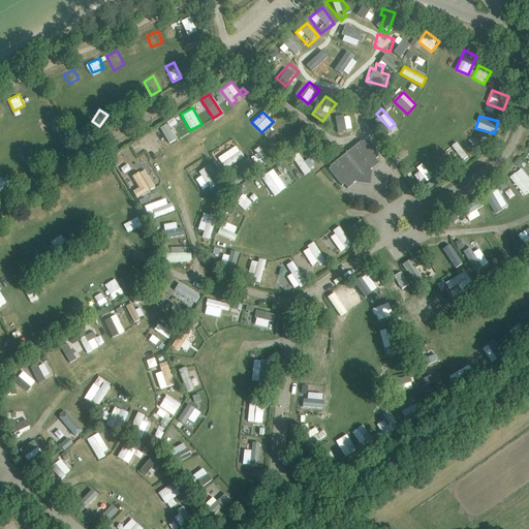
[(72,125),(79,136),(87,132),(81,121),(72,125)]
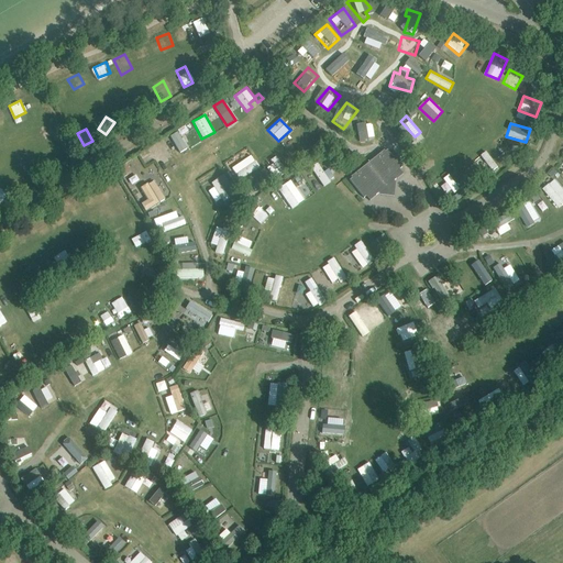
[(364,198),(366,197),(370,201),(376,196),(375,196),(378,192),(379,195),(394,197),(396,183),(394,180),(397,178),(397,179),(404,174),(399,169),(401,168),(387,150),(385,152),(384,151),(351,177),(352,179),(350,180),(364,198)]
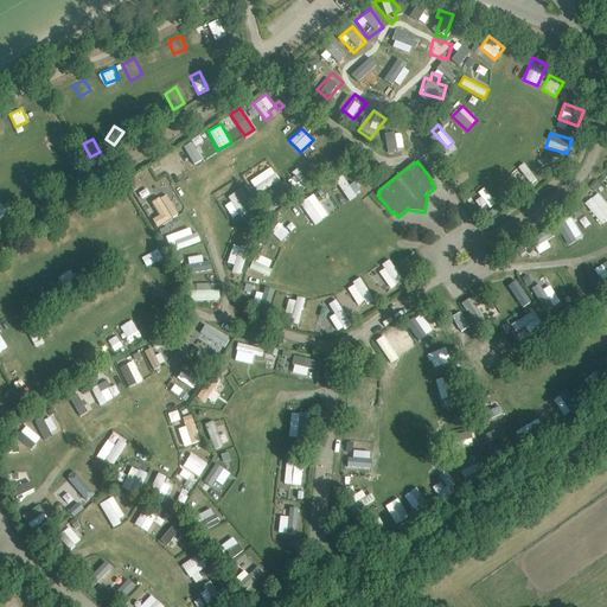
[(513,170),(525,189),(536,181),(525,164),(513,170)]
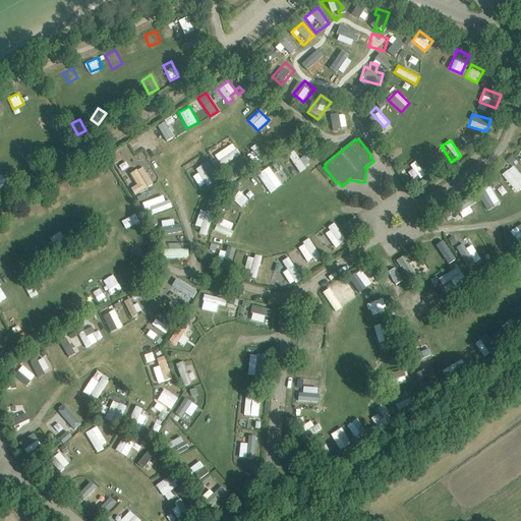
[(231,142),(214,156),(222,167),(239,155),(231,142)]
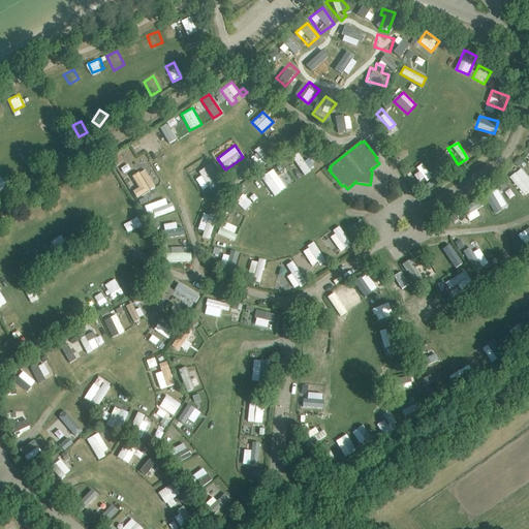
[(258,168),(269,161),(258,146),(248,153),(258,168)]
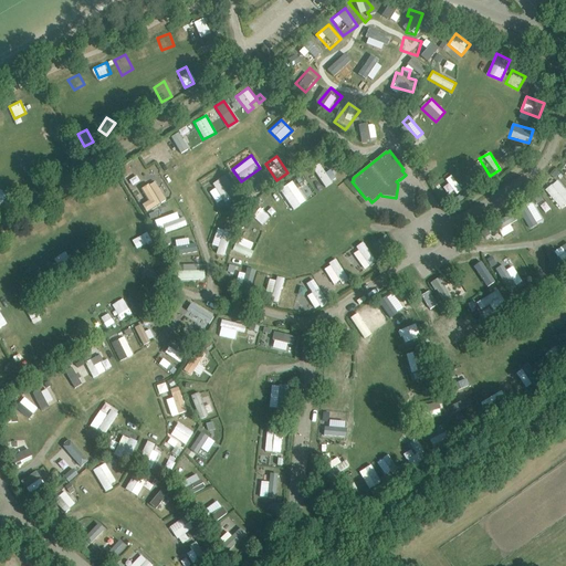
[(318,163),(312,167),(324,188),(336,180),(329,169),(324,173),(318,163)]
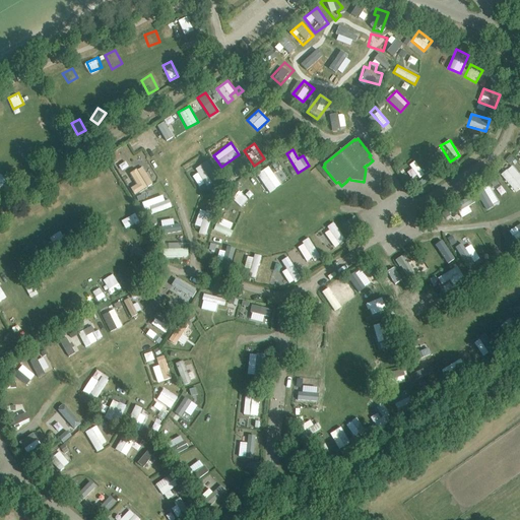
[(417,156),(408,165),(420,179),(430,171),(417,156)]
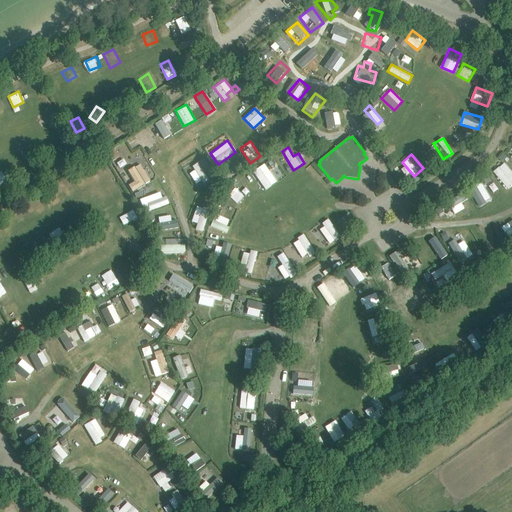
[(190,167),(202,187),(215,179),(202,159),(190,167)]
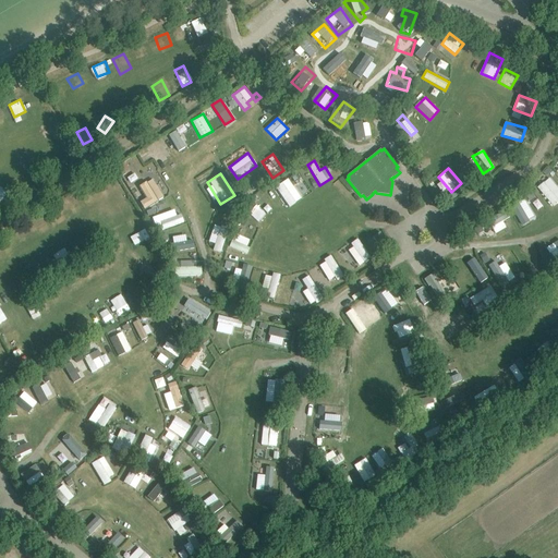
[(290,181),(295,195),(306,191),(301,177),(290,181)]
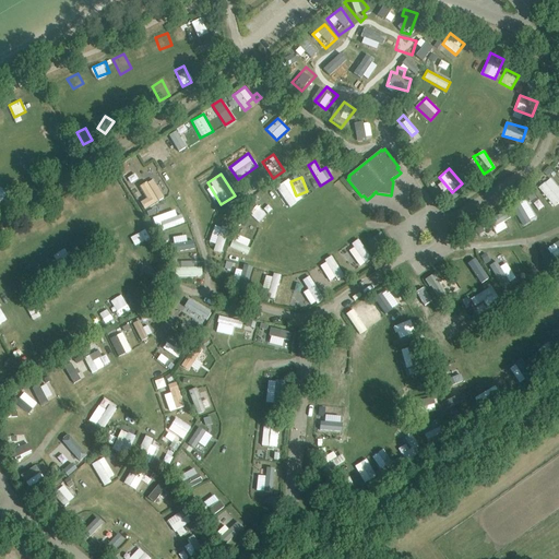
[(139,186),(145,199),(139,202),(144,210),(164,199),(152,178),(139,186)]
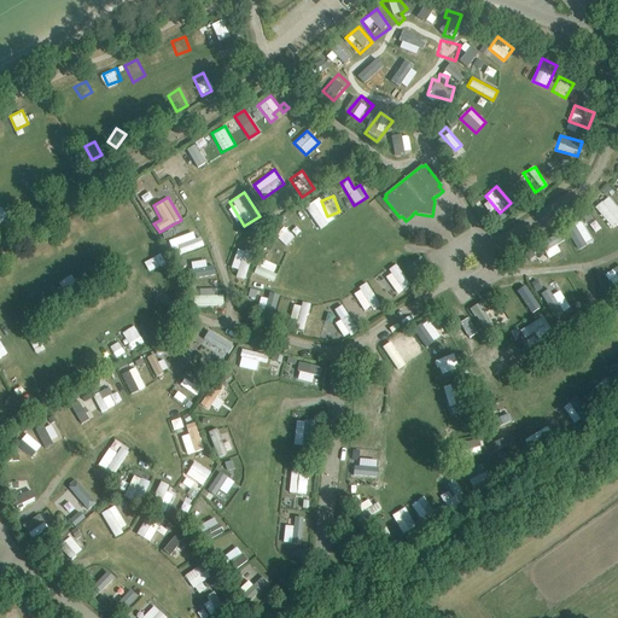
[(613,229),(617,225),(617,208),(608,197),(595,208),(613,229)]
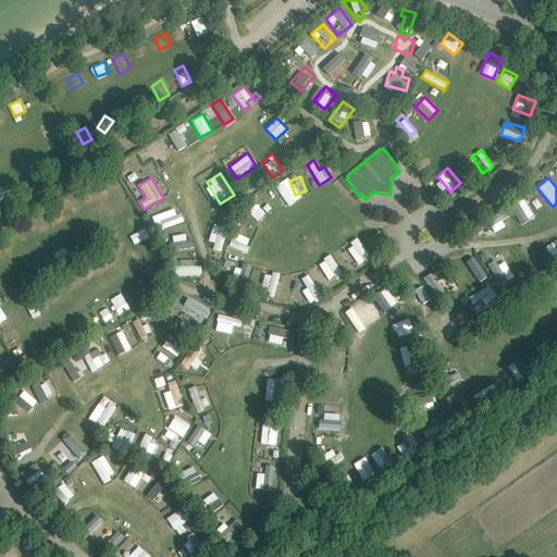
[(285,183),(263,194),(270,208),(293,197),(285,183)]
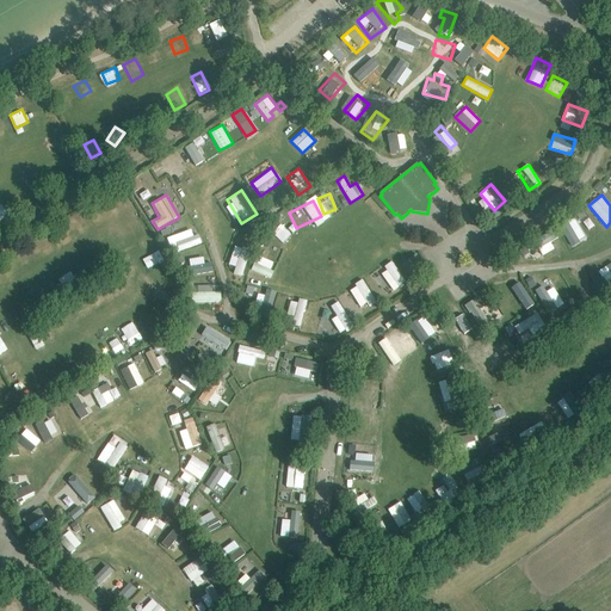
[(271,233),(283,244),(291,234),(279,223),(271,233)]
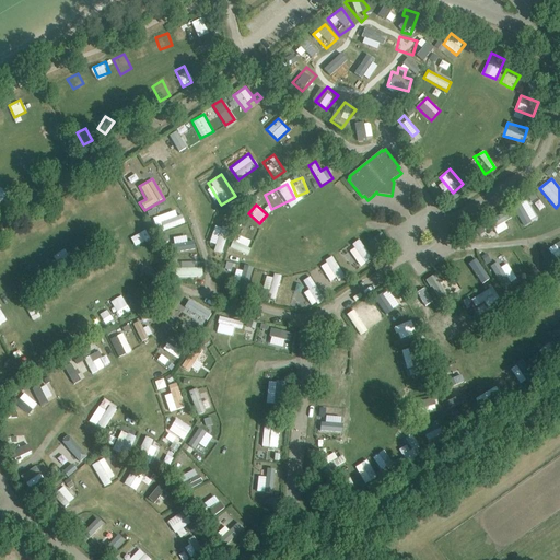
[(168,237),(184,229),(176,217),(161,225),(168,237)]
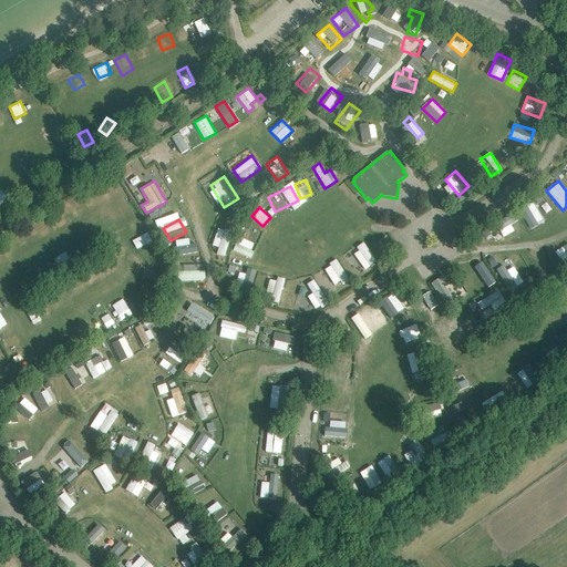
[(250,251),(254,244),(246,240),(249,232),(241,228),(234,251),(251,258),(254,251),(250,251)]
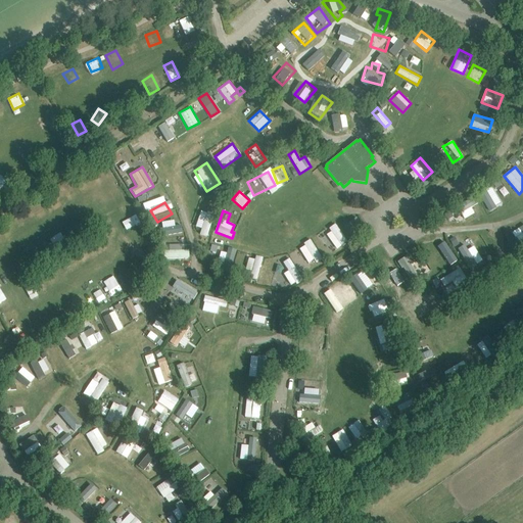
[(201,211),(196,226),(206,229),(211,216),(201,211)]
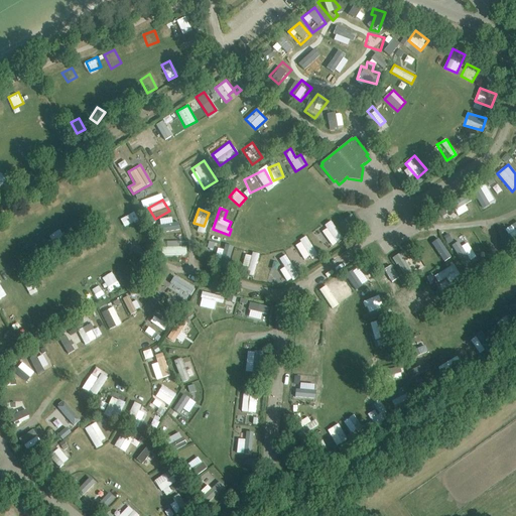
[(331,221),(324,225),(326,229),(321,231),(331,246),(342,239),(331,221)]
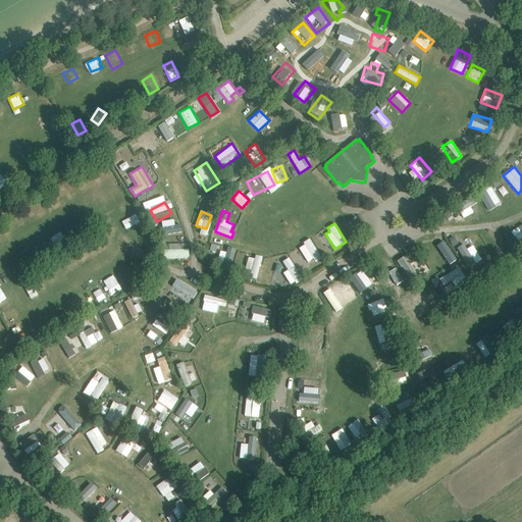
[(313,259),(314,262),(320,259),(310,239),(302,242),(303,246),(299,247),(306,263),(313,259)]
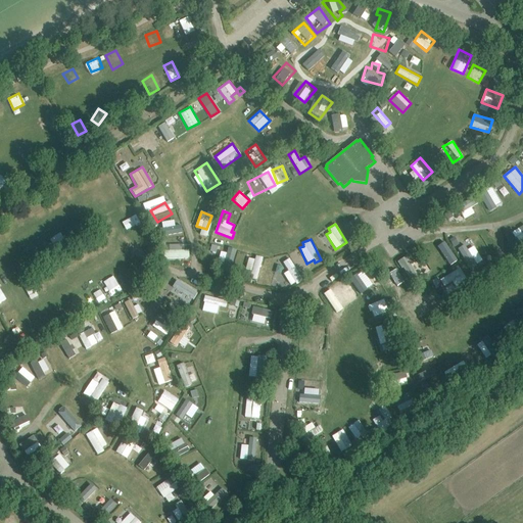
[(228,248),(224,263),(232,266),(236,250),(228,248)]
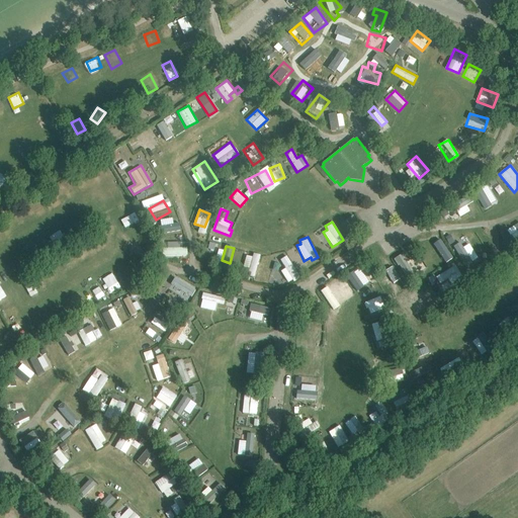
[(187,256),(187,247),(163,248),(163,256),(187,256)]
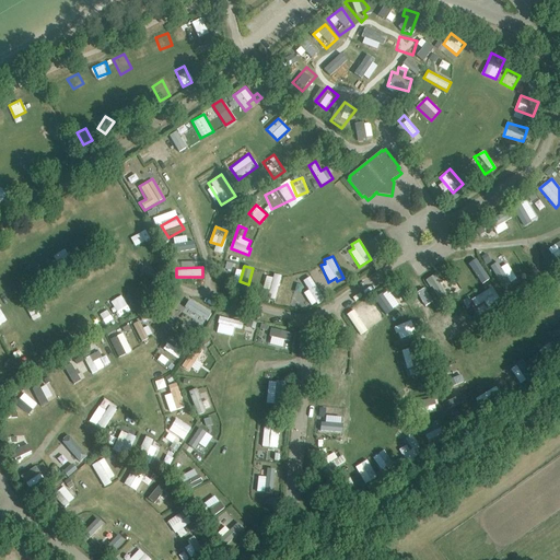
[(475,267),(462,270),(466,283),(479,279),(475,267)]
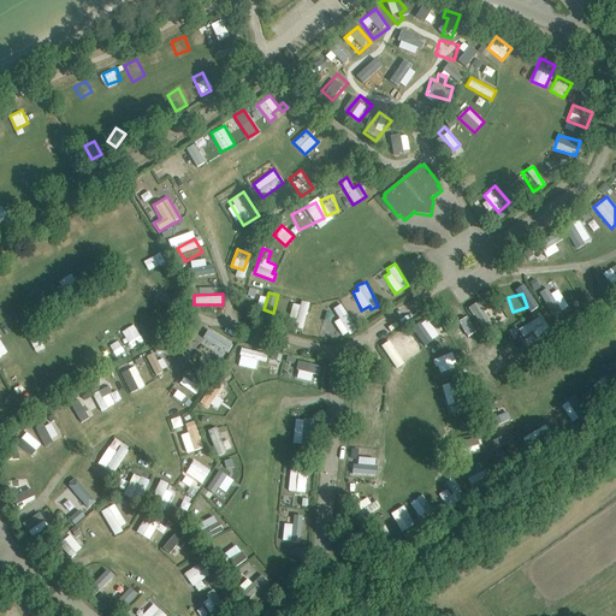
[(312,332),(317,304),(307,303),(307,306),(298,304),(295,324),(301,325),(301,331),(312,332)]
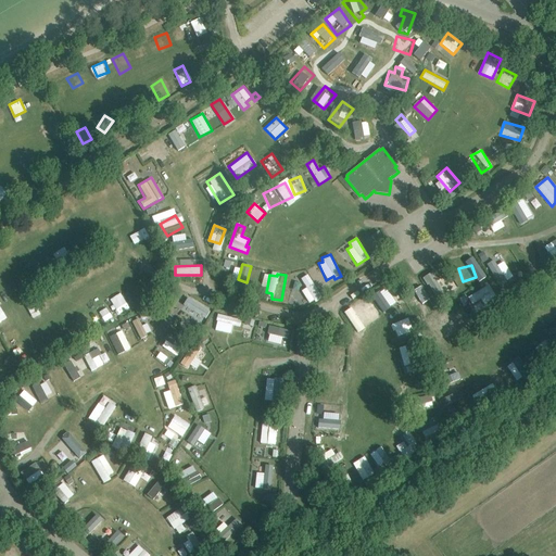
[(302,290),(308,304),(320,298),(308,274),(300,278),(305,289),(302,290)]
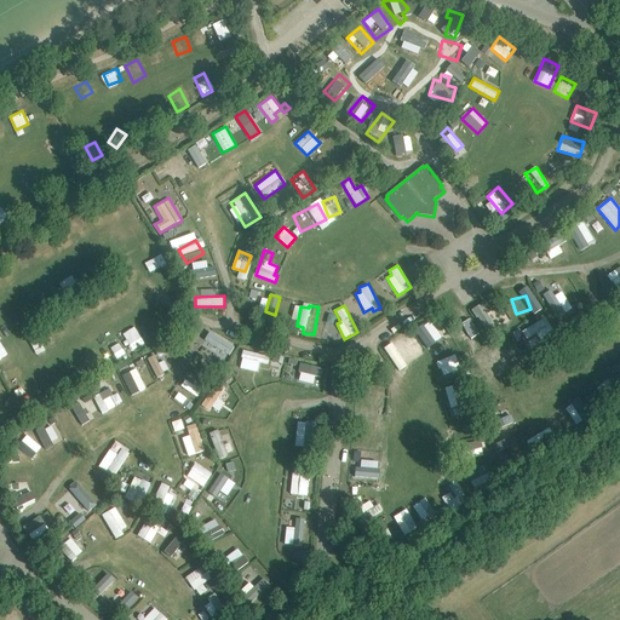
[(415,326),(423,340),(442,331),(436,316),(415,326)]
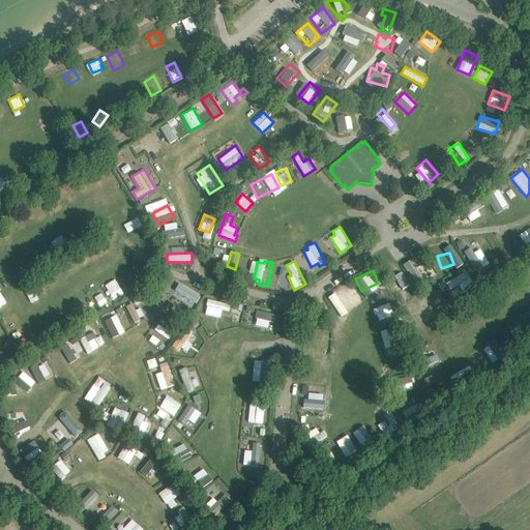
[(446,284),(449,290),(458,285),(462,291),(473,284),(465,271),(446,284)]
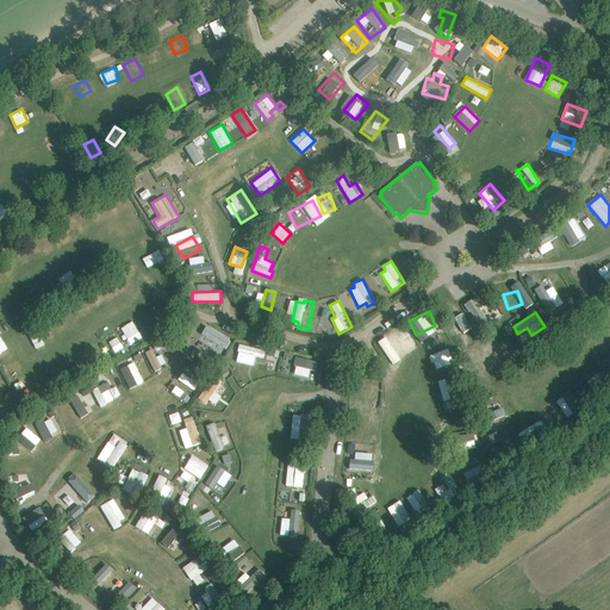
[(459,343),(472,337),(468,331),(477,328),(471,316),(450,325),(459,343)]
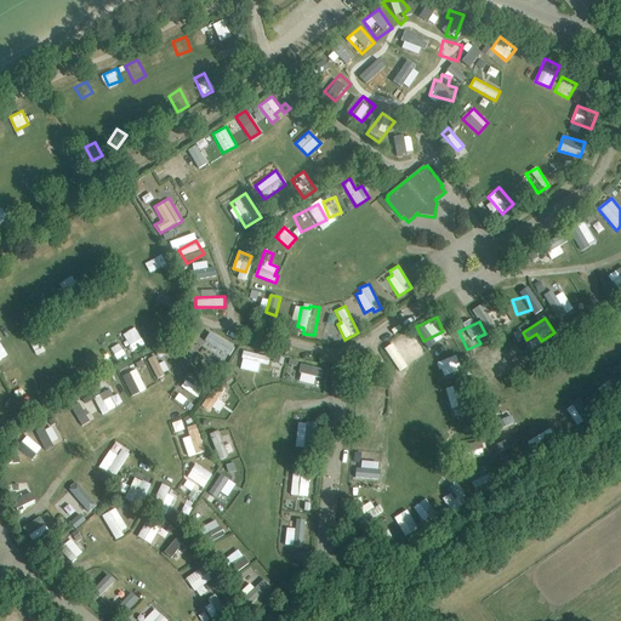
[(218,353),(215,357),(223,363),(234,348),(211,331),(203,342),(218,353)]
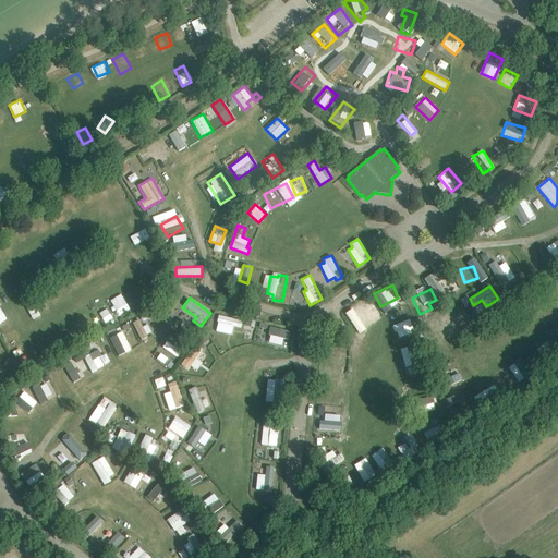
[(444,324),(448,322),(451,327),(470,318),(463,305),(440,316),(444,324)]
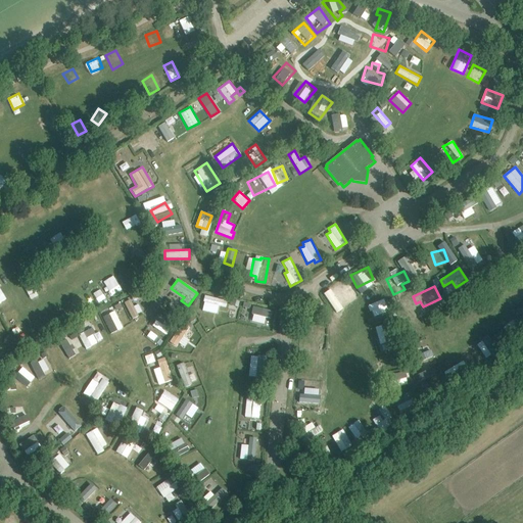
[(335,288),(324,295),(334,311),(345,303),(335,288)]
